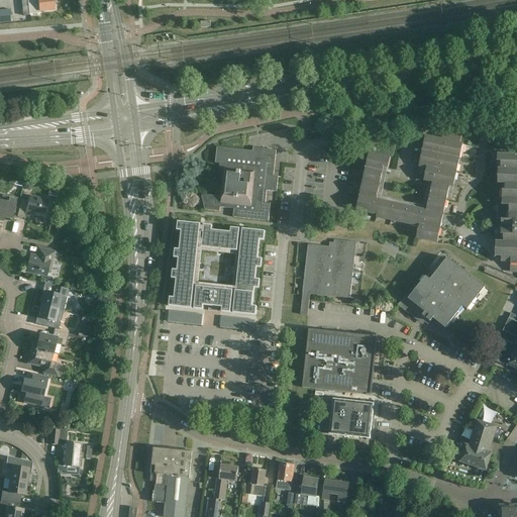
[(55,9),(53,0),(27,0),(29,14),(40,13),(40,10),(55,9)]
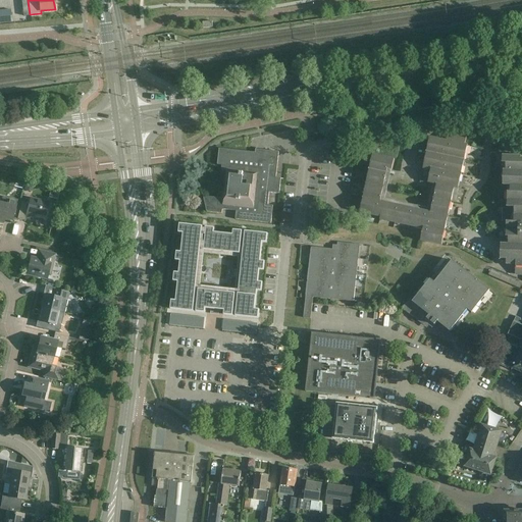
[(0,23),(11,22),(10,10),(0,10),(0,23)]
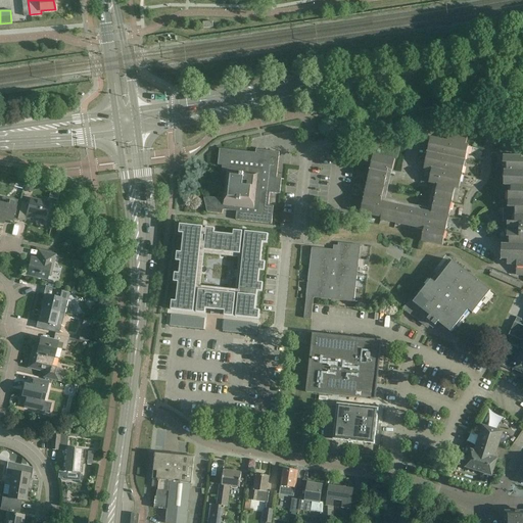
[(431,137),(422,177),(421,183),(429,184),(430,182),(434,184),(429,208),(386,199),(392,170),(393,170),(395,159),(374,155),(361,214),(381,218),(381,221),(424,231),(422,241),(442,246),(456,188),(460,189),(469,145),(466,144),(468,137),(449,133),(447,140),(431,137)]
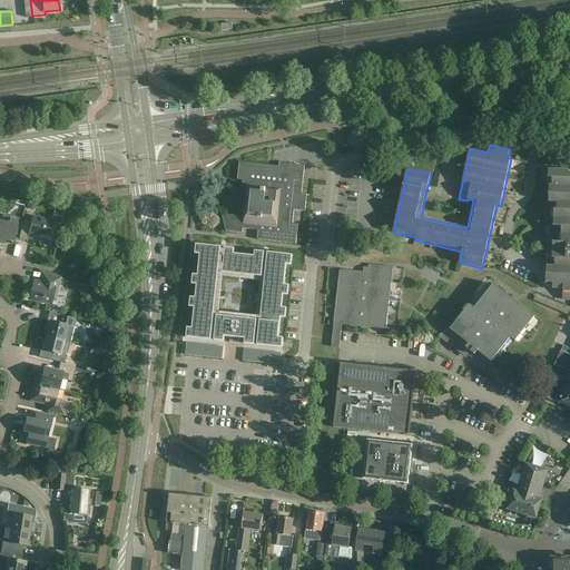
[(278,167),(239,161),(238,179),(243,180),(238,216),(222,214),(226,231),(243,233),(244,228),(258,231),(257,239),(296,243),(298,225),(293,224),(295,209),(305,212),(307,194),(302,194),(305,166),(287,164),(279,163),(278,167)]
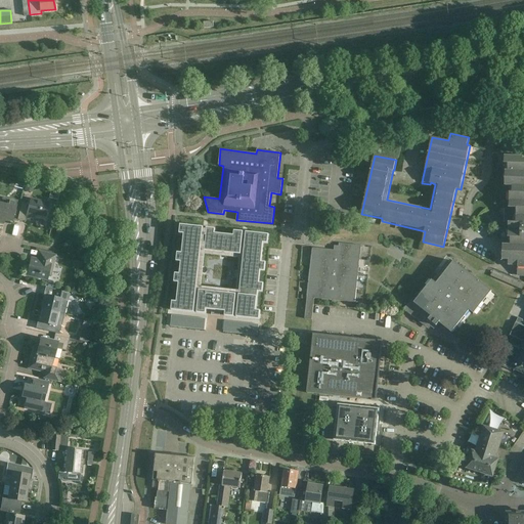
[(523,149),(501,148),(501,156),(499,156),(499,164),(509,164),(509,171),(507,171),(506,186),(513,186),(513,193),(511,193),(510,209),(505,209),(505,222),(510,223),(510,238),(512,239),(511,246),(504,246),(504,260),(510,261),(510,266),(519,266),(518,276),(523,275),(523,159),(523,149)]
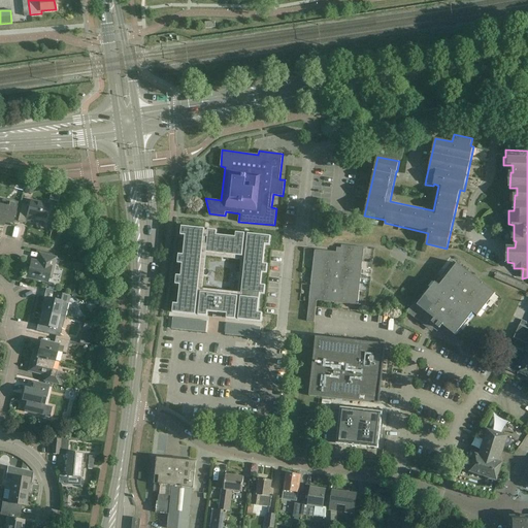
[(210,186),(208,173),(200,174),(203,188),(210,186)]
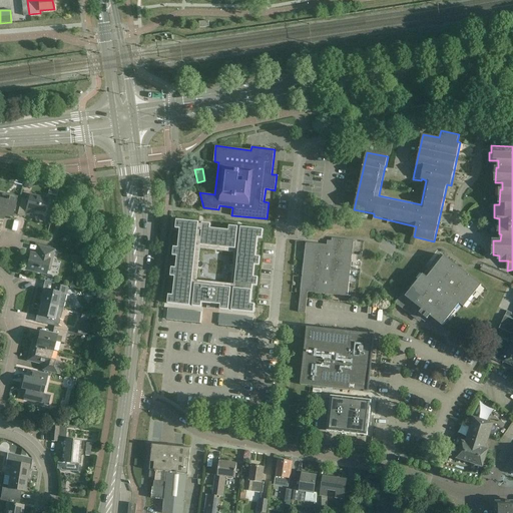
[(17,197),(9,195),(7,201),(0,199),(0,217),(3,219),(4,214),(12,216),(17,197)]
